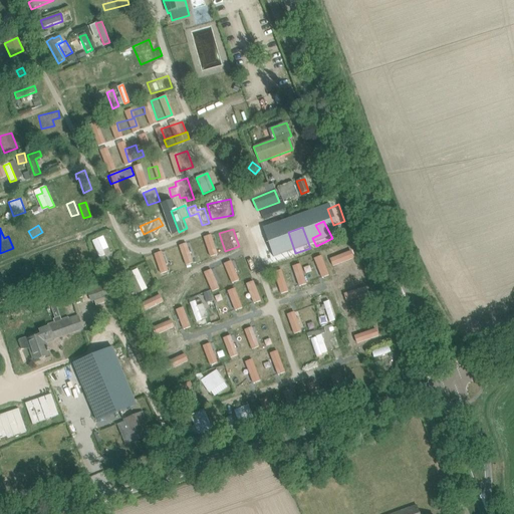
[(265,235),(272,256),(287,250),(280,230),(265,235)]
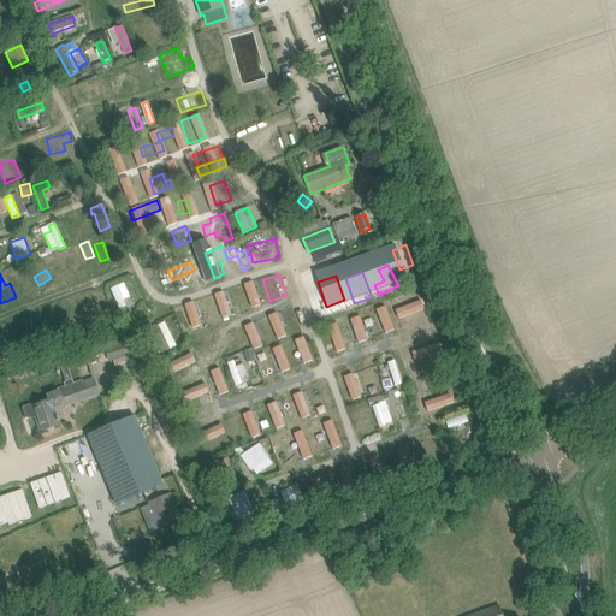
[(111,289),(119,308),(126,306),(118,285),(111,289)]
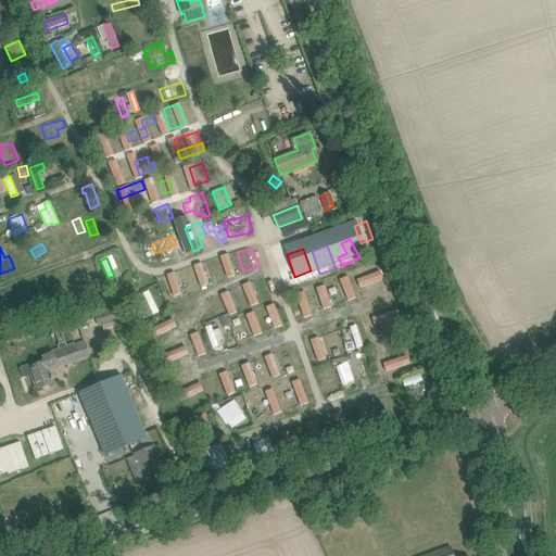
[(226,257),(212,262),(219,283),(227,281),(226,278),(232,276),(226,257)]
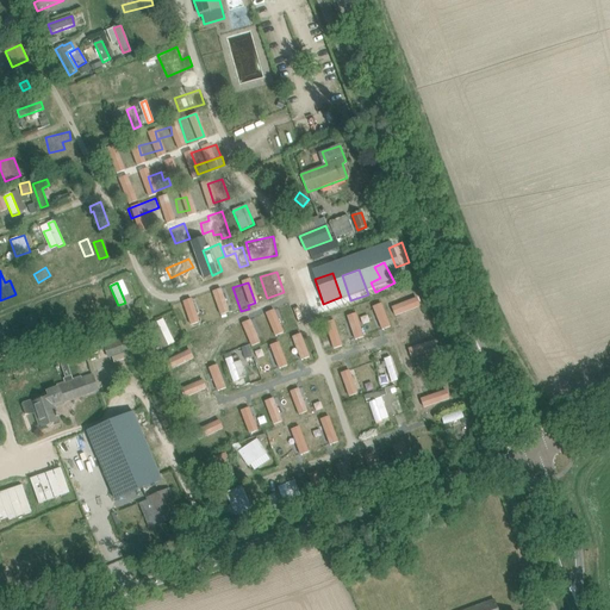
[(391,293),(393,303),(417,297),(415,287),(391,293)]
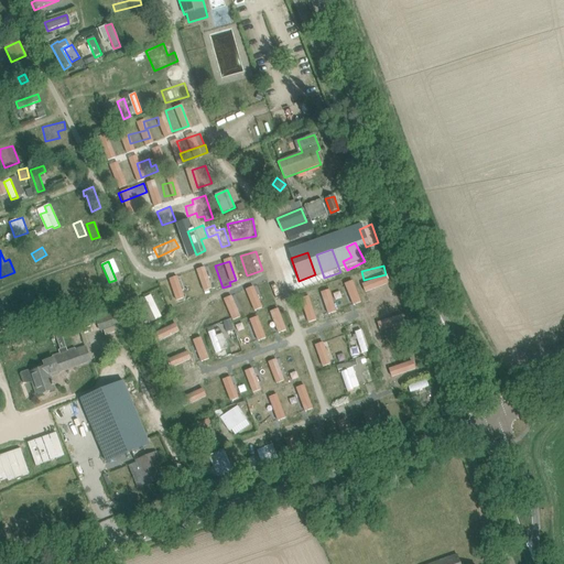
[(190,280),(195,294),(206,289),(201,274),(190,280)]
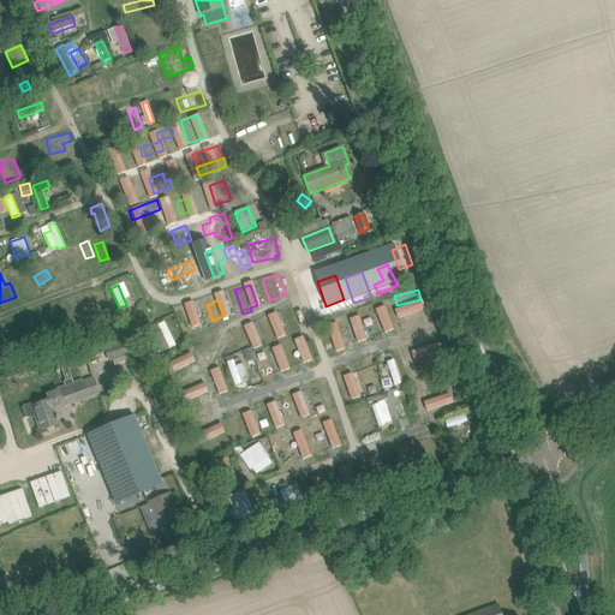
[(184,312),(193,332),(210,323),(202,305),(184,312)]
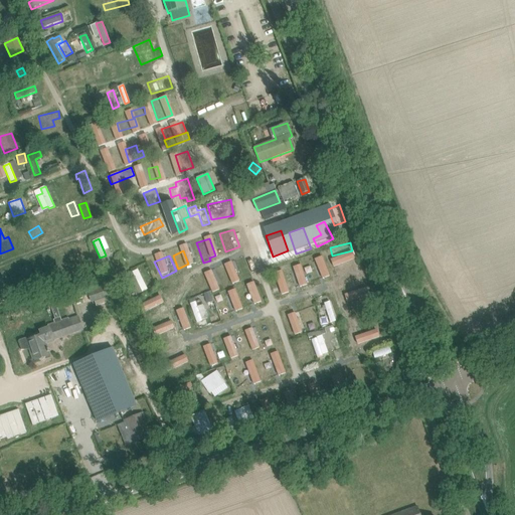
[(31,265),(39,285),(48,282),(40,262),(31,265)]
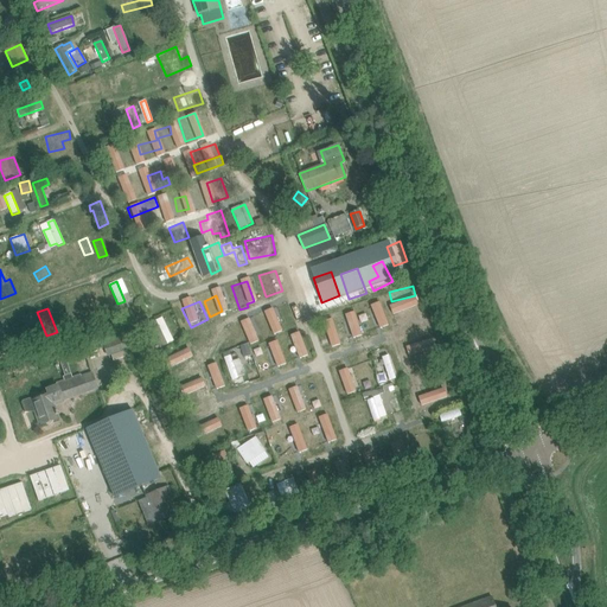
[(270,312),(274,326),(295,323),(292,308),(270,312)]
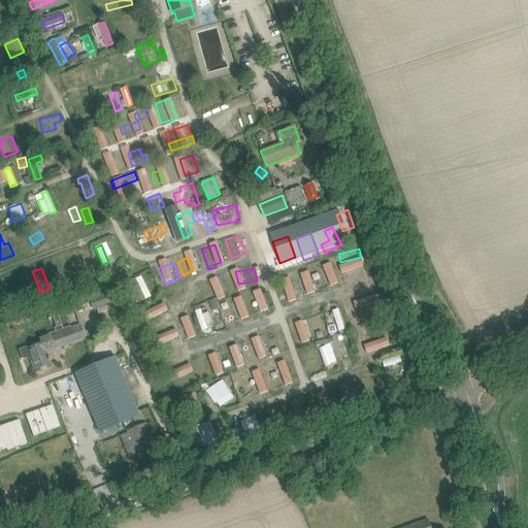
[(302,269),(296,271),(304,296),(315,293),(312,289),(320,287),(315,271),(304,274),(302,269)]
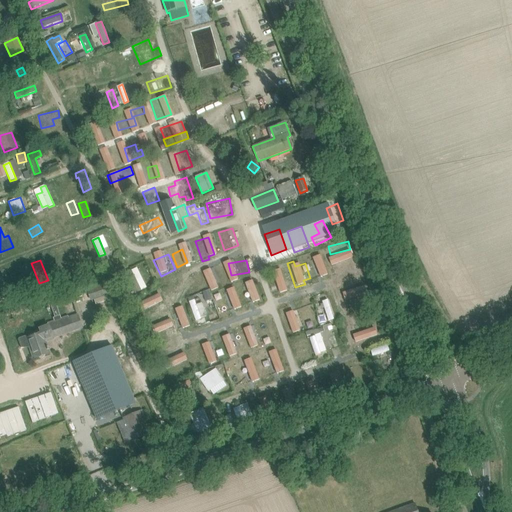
[(125,274),(135,294),(146,288),(136,268),(125,274)]
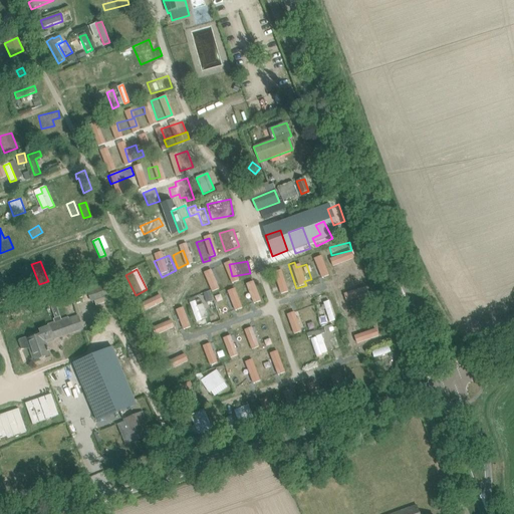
[(251,283),(258,279),(255,274),(248,277),(251,283)]
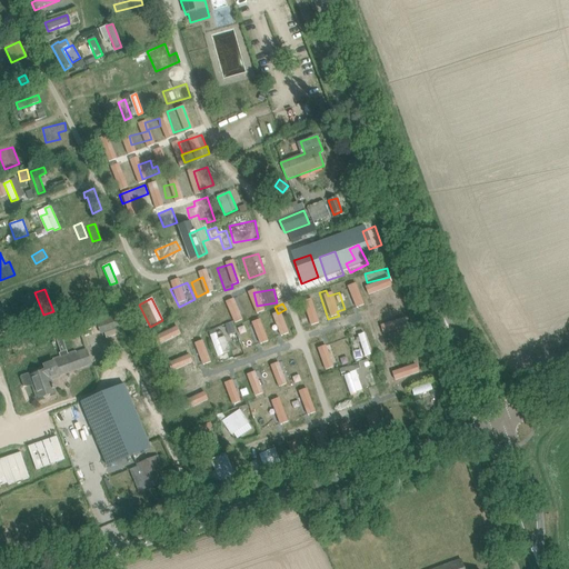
[(392,310),(399,329),(408,327),(402,307),(392,310)]
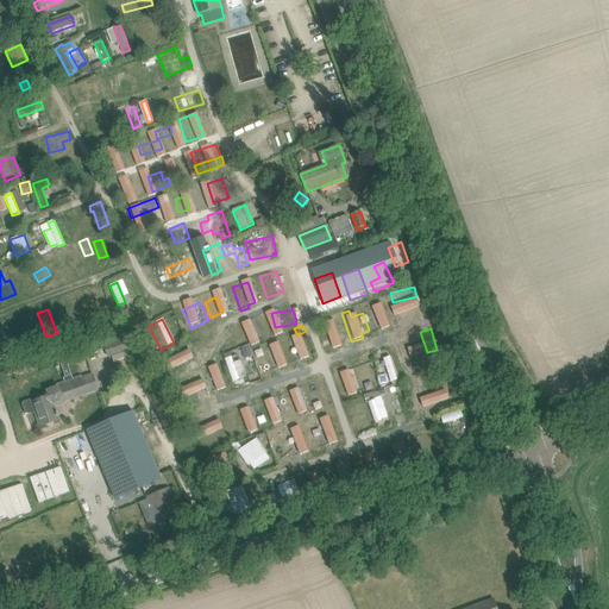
[(12,333),(1,333),(0,353),(11,353),(12,333)]
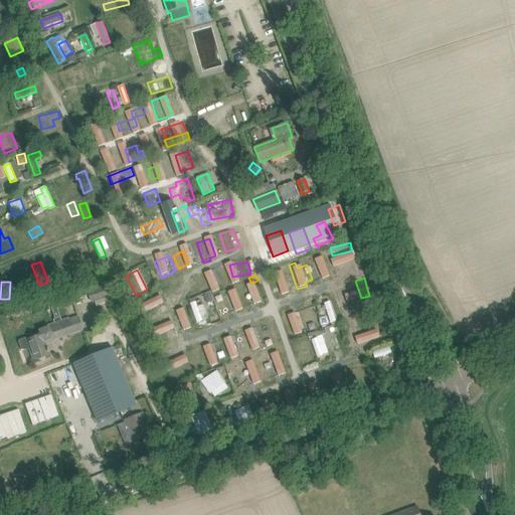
[(106,282),(87,288),(91,302),(111,296),(106,282)]
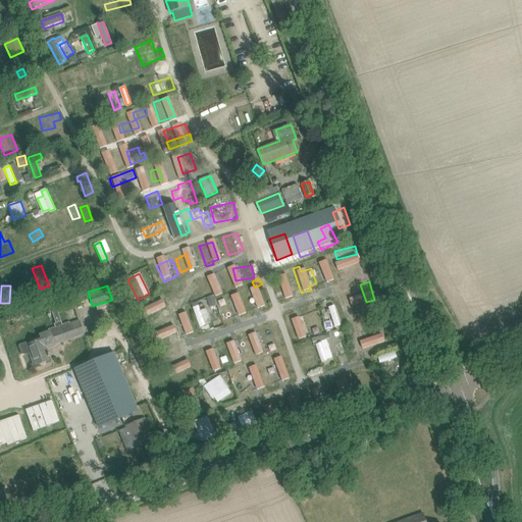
[(252,312),(266,307),(259,286),(245,291),(252,312)]
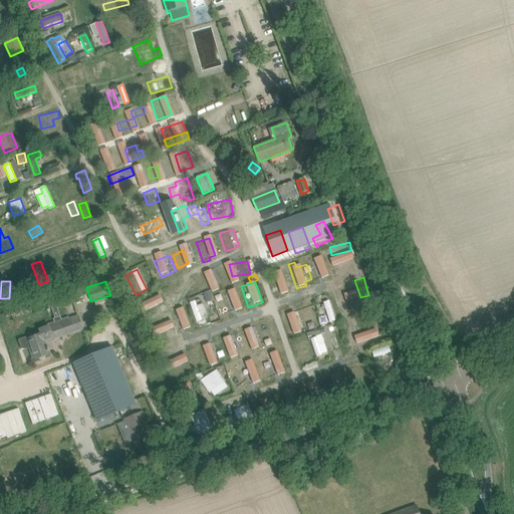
[(174,301),(197,295),(195,287),(172,293),(174,301)]
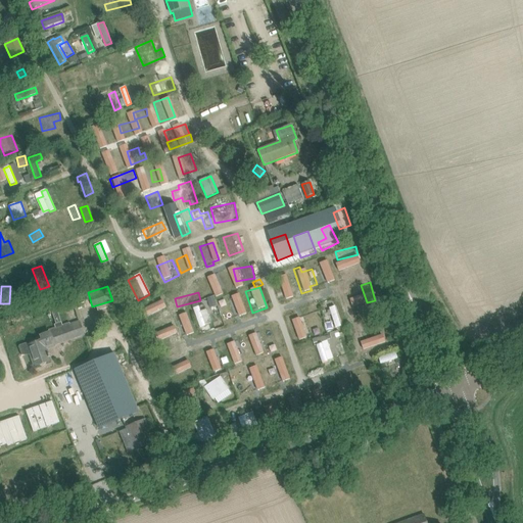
[(207,298),(209,306),(217,304),(215,295),(207,298)]
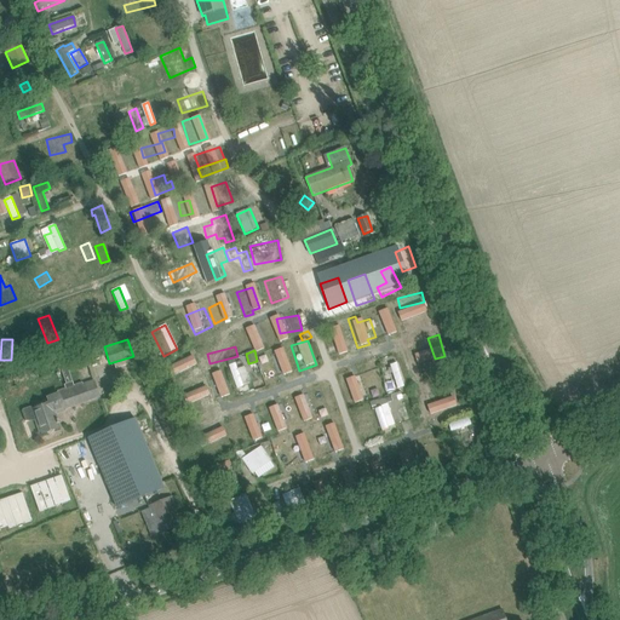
[(408,377),(418,374),(413,354),(403,356),(408,377)]
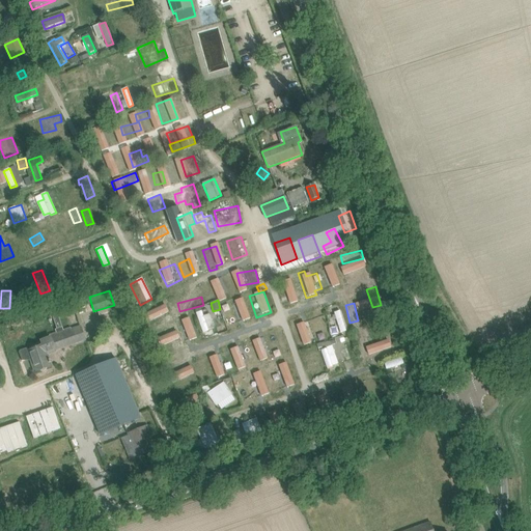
[(235,304),(221,308),(227,329),(242,324),(235,304)]
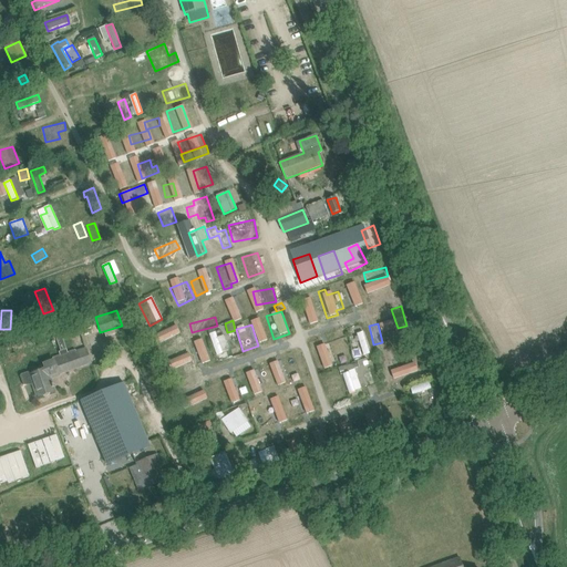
[(216,330),(209,332),(216,354),(230,350),(225,333),(218,336),(216,330)]
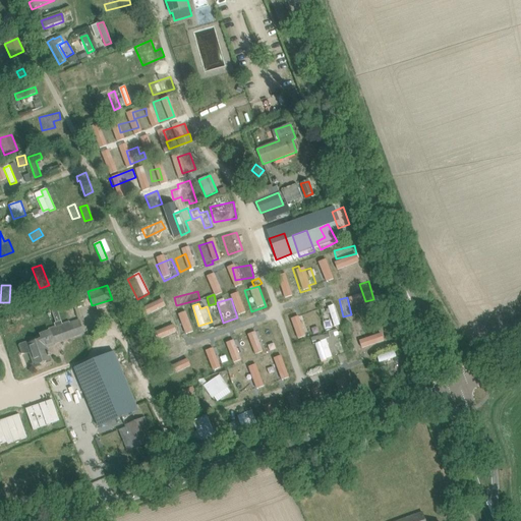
[(328,307),(334,327),(340,325),(333,305),(328,307)]
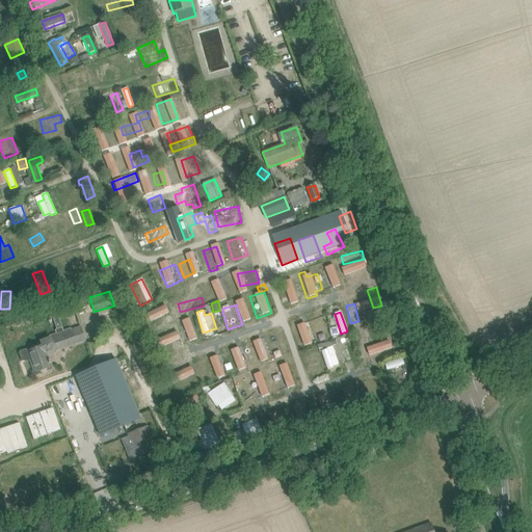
[(363,326),(382,318),(379,312),(361,320),(363,326)]
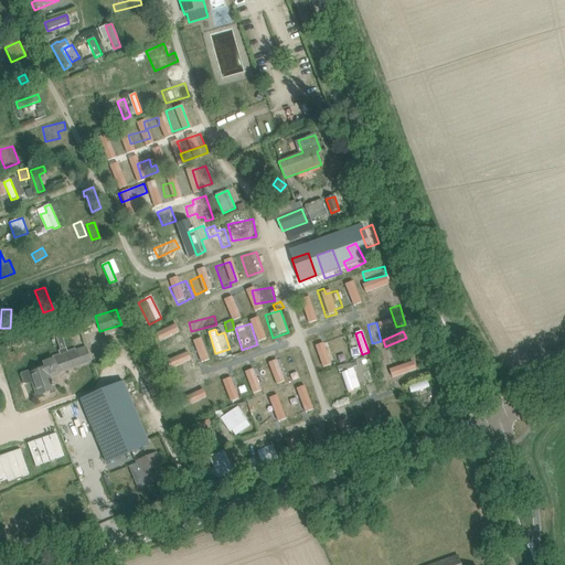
[(21,373),(20,376),(23,384),(33,383),(38,396),(55,390),(53,386),(54,385),(53,383),(52,383),(50,375),(89,361),(84,347),(75,349),(67,351),(62,332),(55,334),(61,350),(59,351),(60,354),(52,356),(53,359),(44,362),(46,368),(30,374),(30,372),(28,371),(21,373)]
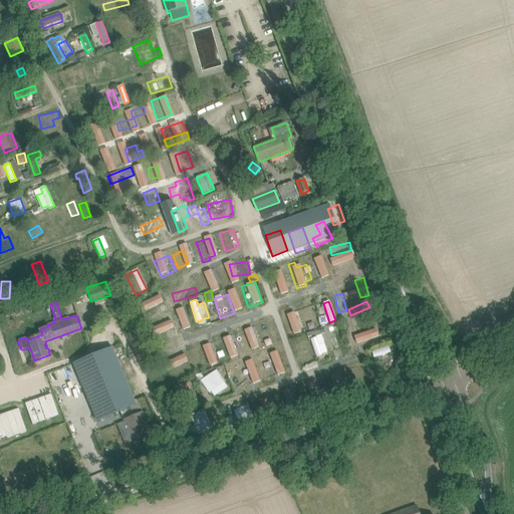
[(174,326),(186,324),(182,303),(170,306),(174,326)]
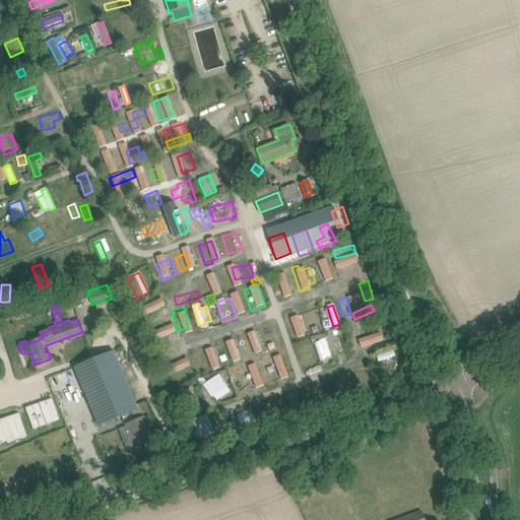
[(309,333),(319,330),(313,307),(303,310),(309,333)]
